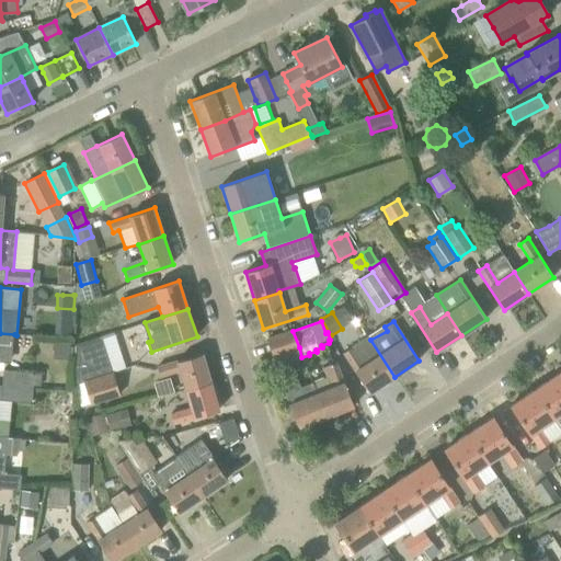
[(274,357),(299,347),(293,331),(267,340),(274,357)]
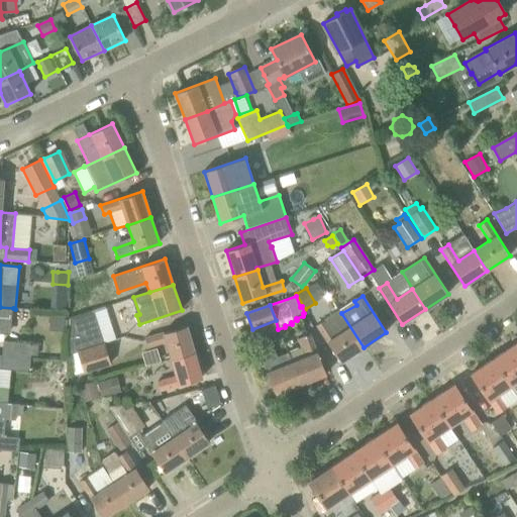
[(0,307),(0,333),(12,334),(13,308),(0,307)]
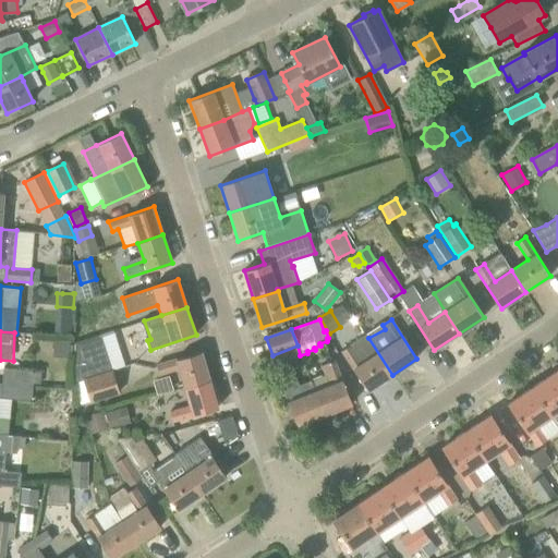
[(368,338),(367,335),(341,352),(367,390),(392,375),(368,338)]
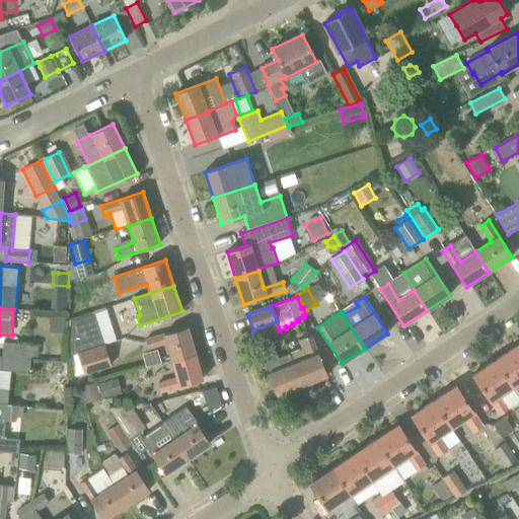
[(69,320),(68,355),(72,355),(104,345),(94,314),(73,321),(69,320)]
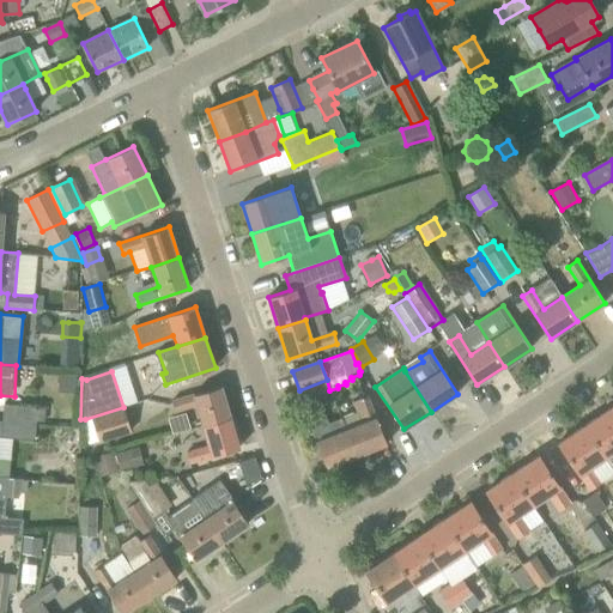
[(230,418),(222,387),(171,401),(175,411),(196,405),(202,425),(230,418)]
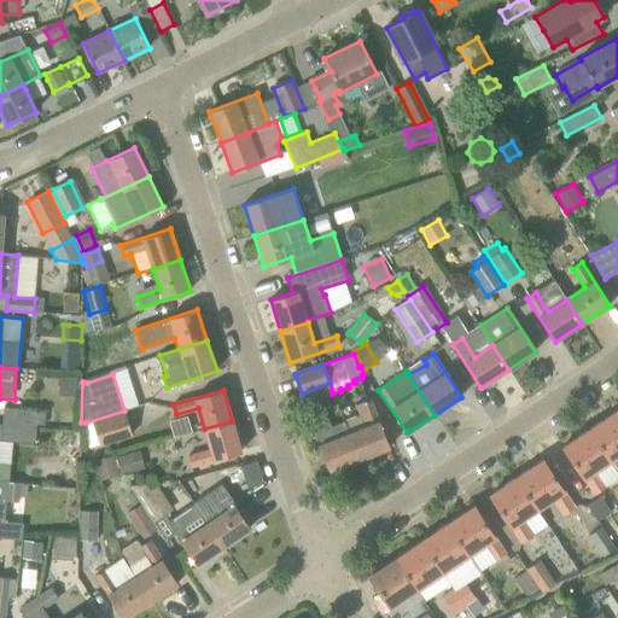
[(360,460),(390,448),(371,400),(360,403),(365,414),(356,417),(344,420),(360,460)]
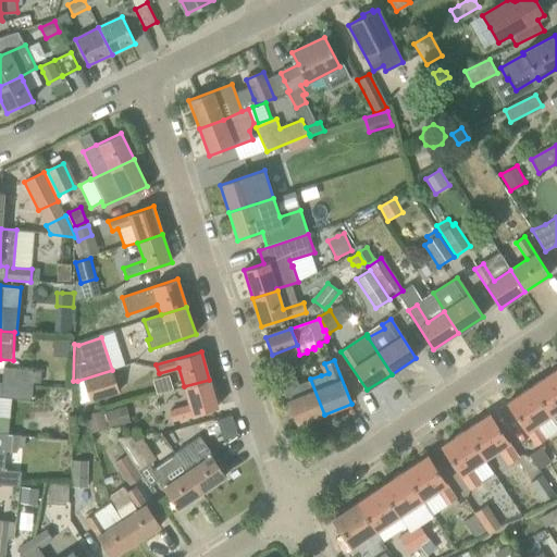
[(34,371),(2,368),(2,383),(33,385),(34,371)]
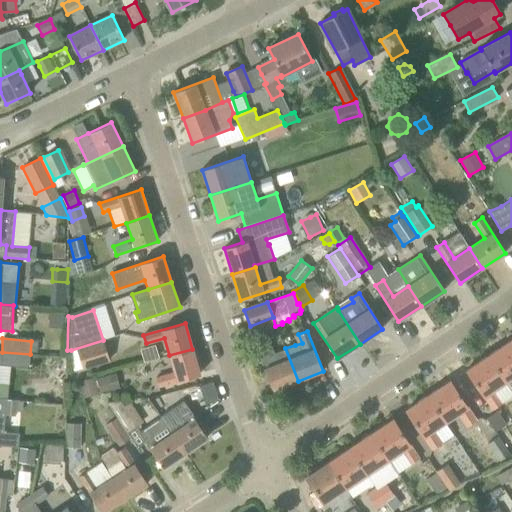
[(83,368),(109,360),(103,341),(77,350),(83,368)]
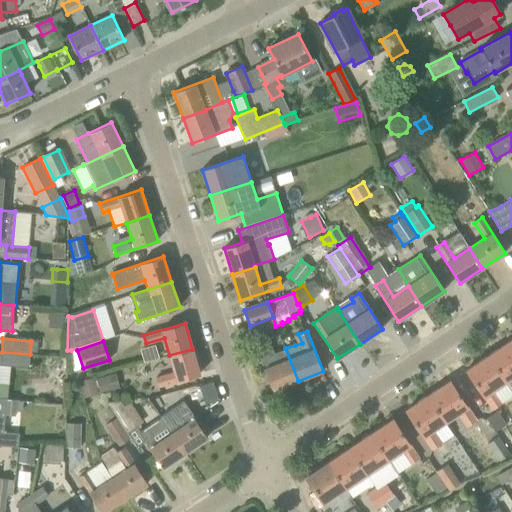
[(506,382),(511,378),(511,344),(510,341),(488,355),(506,382)]
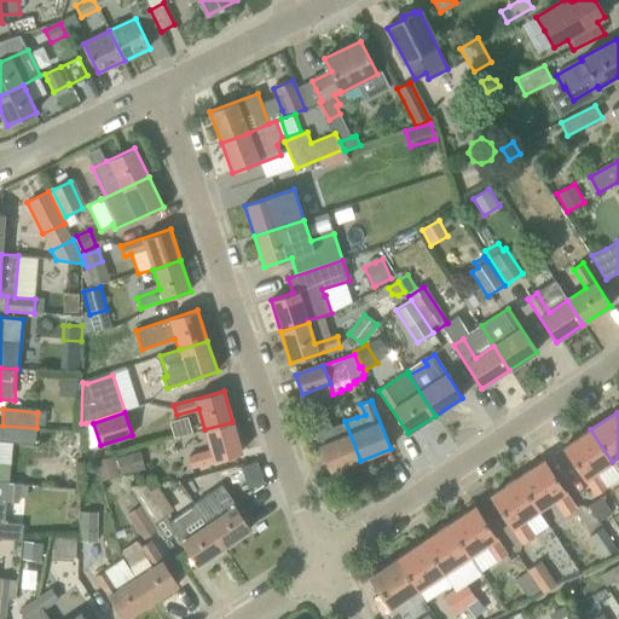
[(327,417),(320,420),(311,424),(330,473),(360,461),(345,421),(331,426),(327,417)]
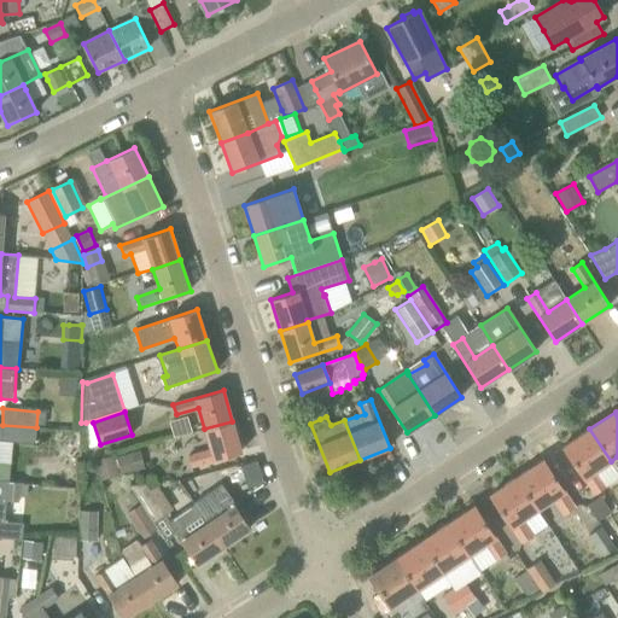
[(192,466),(219,459),(242,453),(232,421),(204,429),(210,449),(188,455),(192,466)]
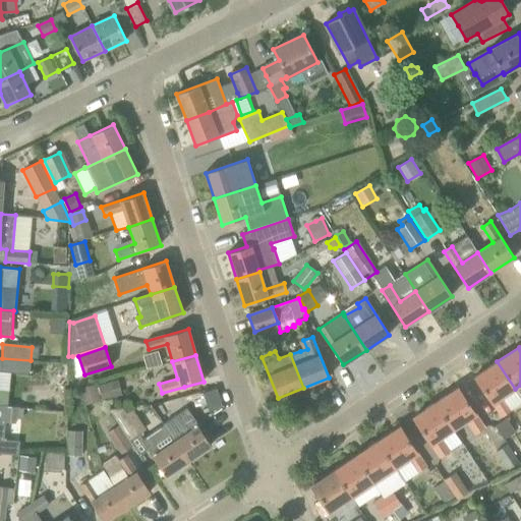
[(2,358),(1,371),(30,373),(31,360),(2,358)]
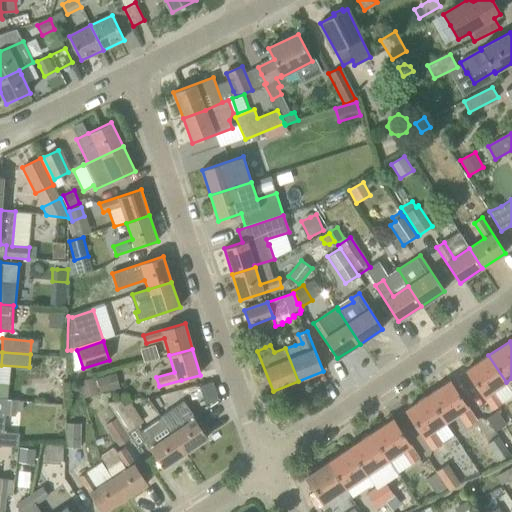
[(488,355),(466,370),(493,410),(502,404),(493,391),(506,382),(488,355)]
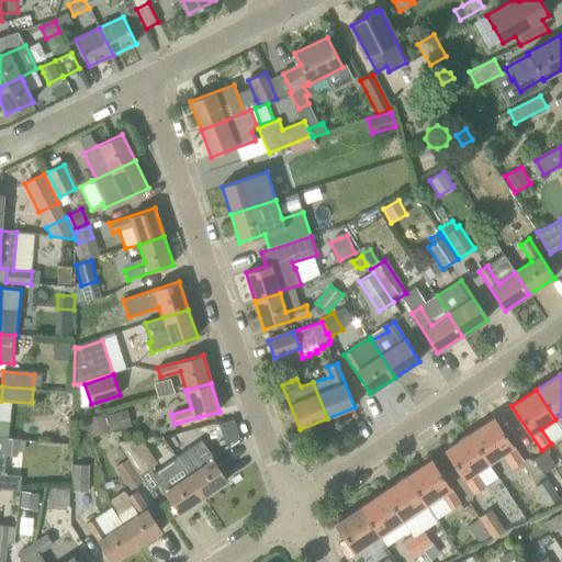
[(110,431),(131,426),(126,409),(107,415),(110,431)]
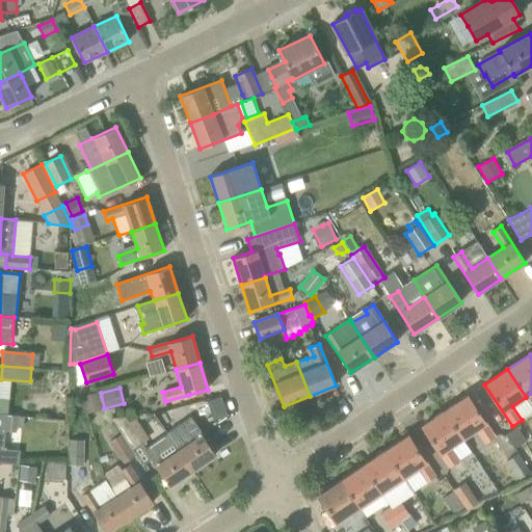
[(98,393),(83,397),(87,414),(102,409),(98,393)]
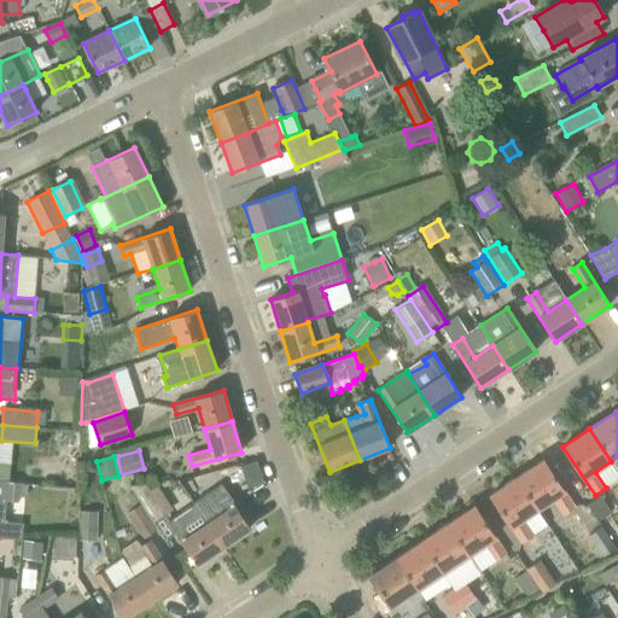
[(543,460),(517,478),(537,509),(553,500),(564,517),(576,508),(543,460)]
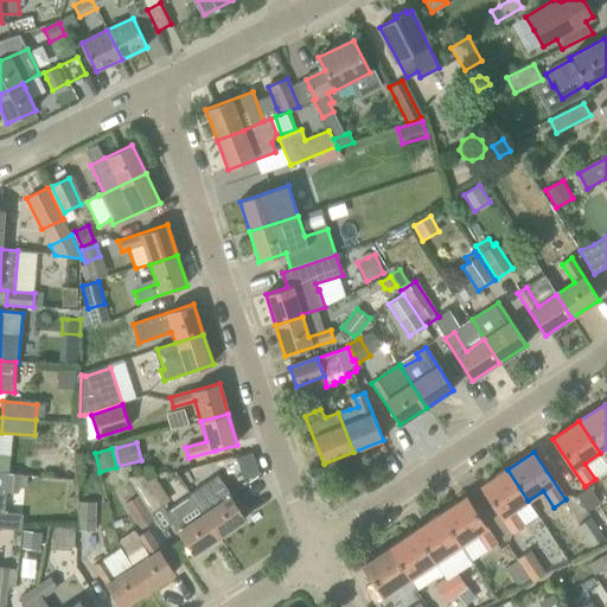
[(243,480),(260,474),(251,453),(236,458),(243,480)]
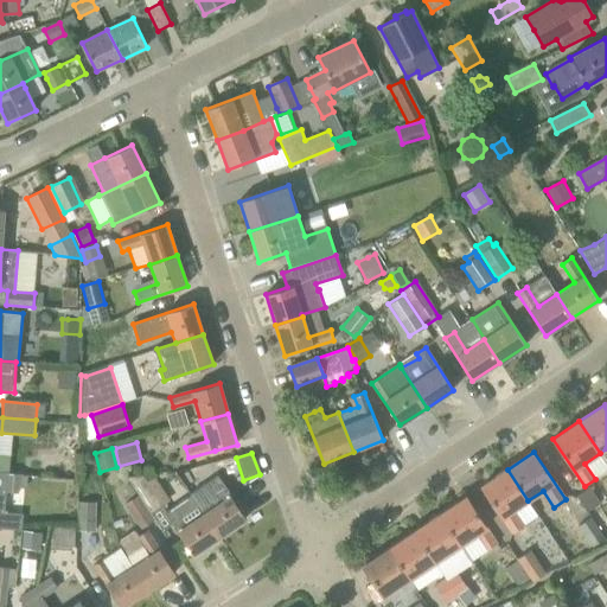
[(508,470),(481,486),(513,534),(523,528),(512,511),(528,500),(508,470)]
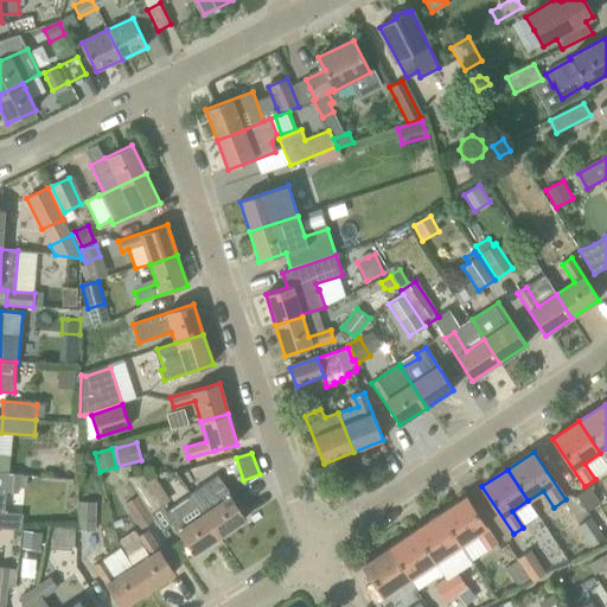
[(21,474),(7,473),(5,493),(19,494),(21,474)]
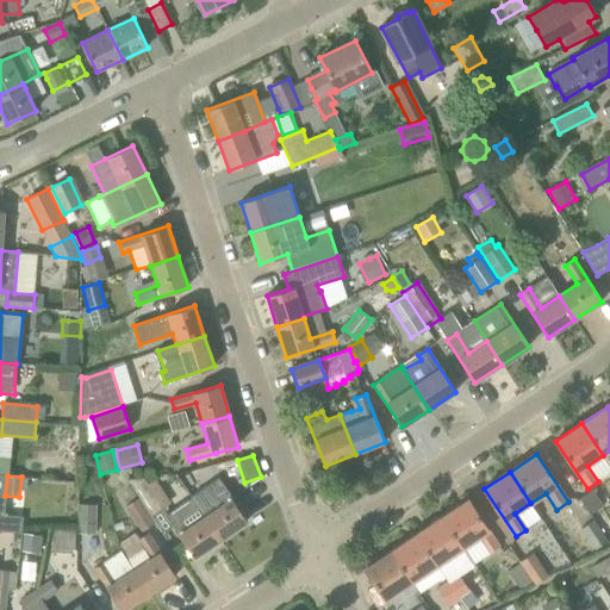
[(163,508),(144,477),(129,479),(150,516),(163,508)]
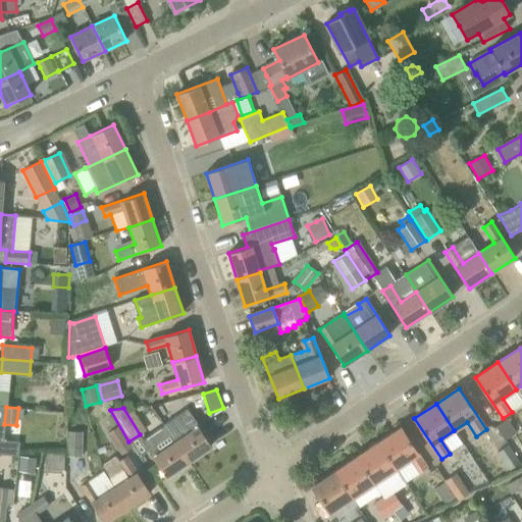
[(186,410),(163,424),(164,425),(189,462),(212,447),(186,410)]
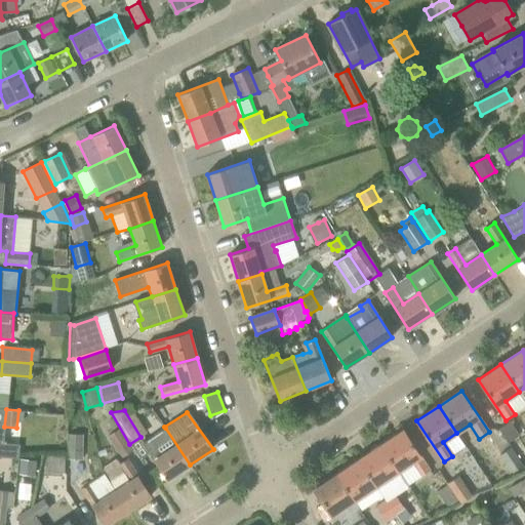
[(511,421),(498,429),(508,443),(520,436),(511,421)]
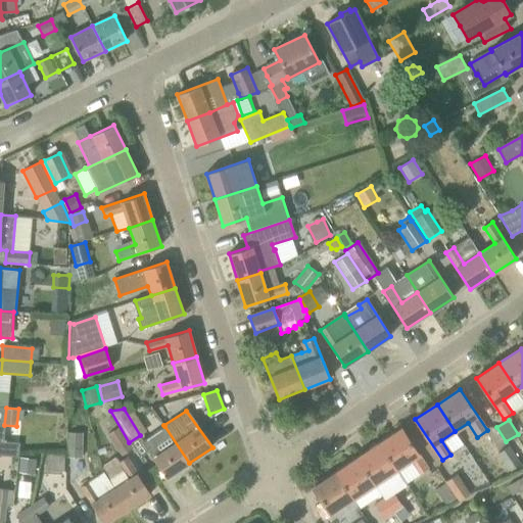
[(142,441),(167,478),(189,463),(164,426),(150,435),(142,441)]
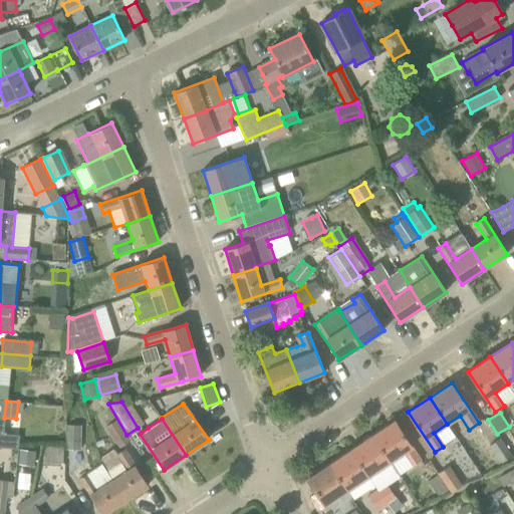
[(116,420),(104,428),(119,449),(132,441),(126,435),(116,420)]
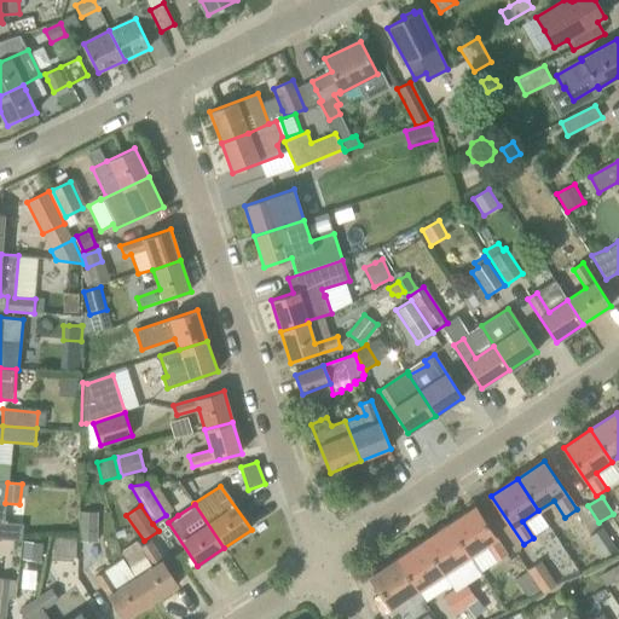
[(508,555),(475,507),(449,525),(470,556),(485,547),(496,563),(508,555)]
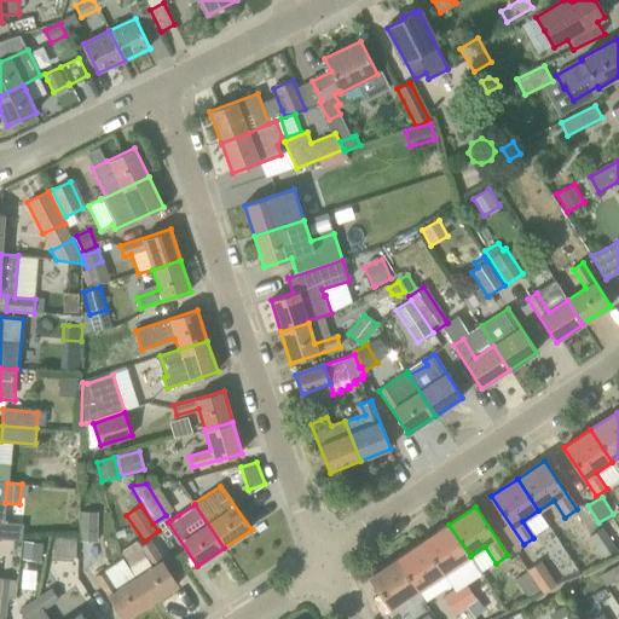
[(81,513),(80,542),(98,542),(98,513),(81,513)]
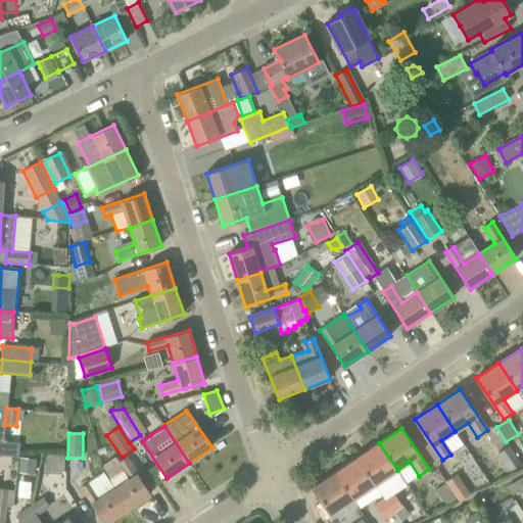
[(0,441),(0,455),(18,457),(19,442),(12,441),(4,441),(4,442),(0,441)]
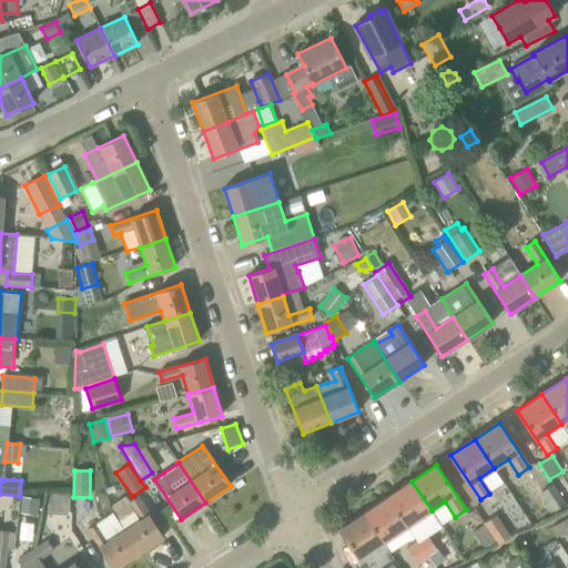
[(429,511),(432,510),(412,482),(387,497),(407,526),(407,527),(416,540),(439,525),(429,511)]
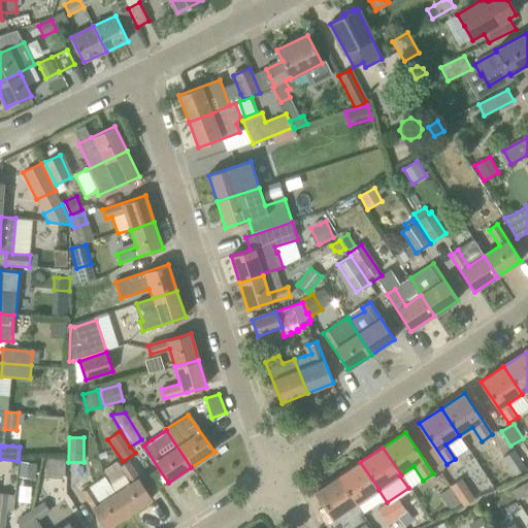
[(525,468),(514,451),(504,458),(516,474),(525,468)]
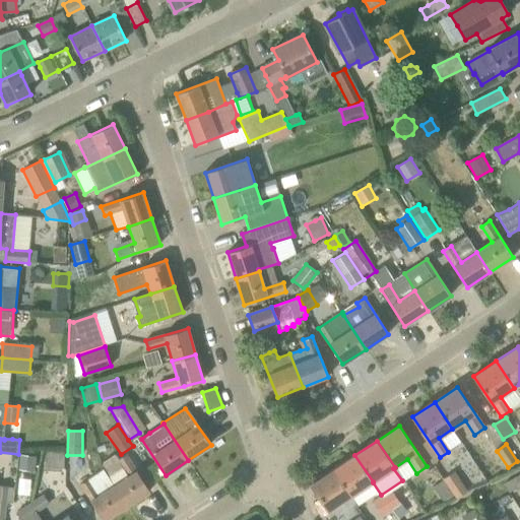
[(47,452),(46,467),(64,468),(65,452),(47,452)]
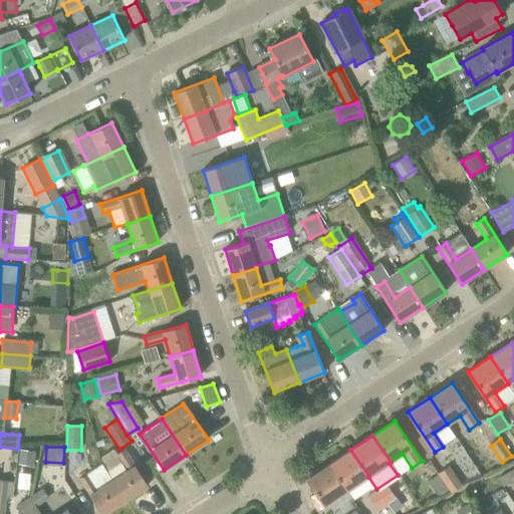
[(18,465),(34,467),(36,451),(20,449),(18,465)]
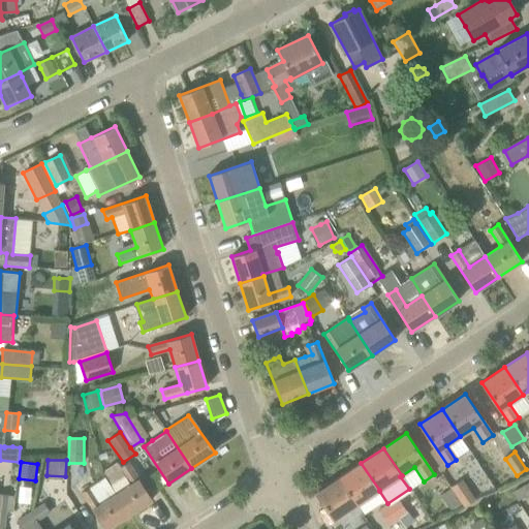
[(103,473),(105,477),(129,515),(153,500),(128,463),(120,468),(118,464),(103,473)]
